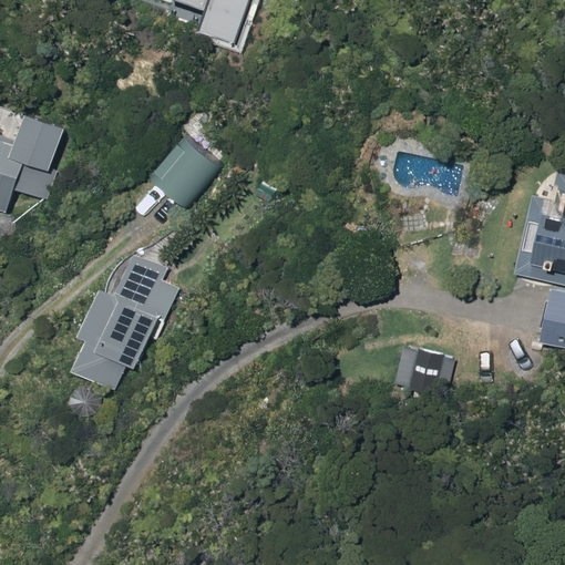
[(193,38),(233,50),(247,0),(174,0),(203,9),(193,38)]
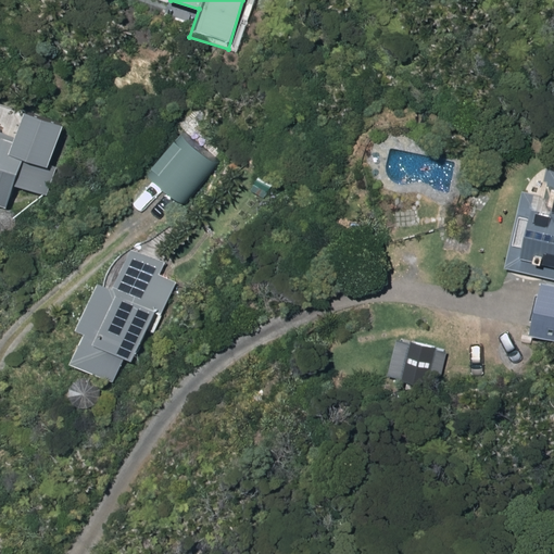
[(0,209),(4,210),(11,189),(46,201),(58,164),(50,161),(62,126),(23,113),(13,140),(0,136),(0,209)]
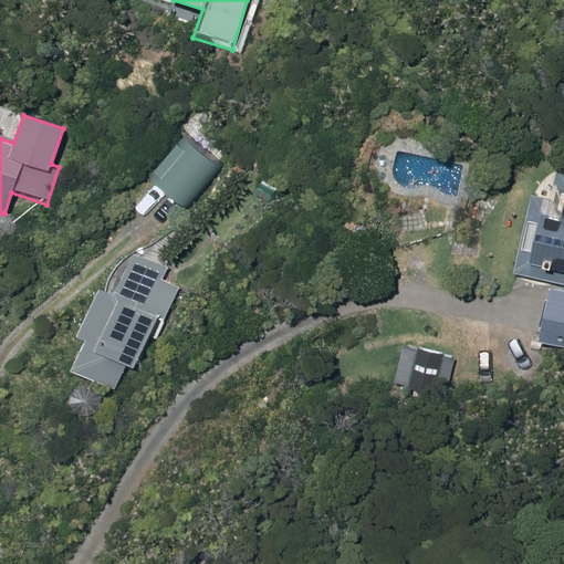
[(180,132),(147,171),(187,208),(222,168),(180,132)]
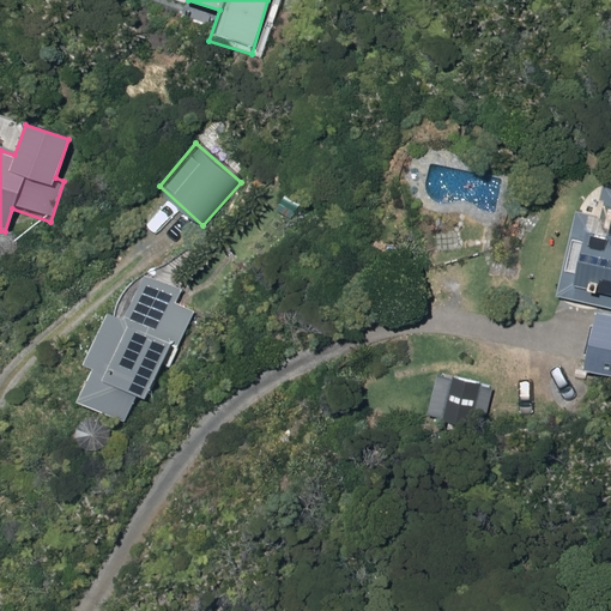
[(277,207),(290,217),(303,199),(290,189),(277,207)]
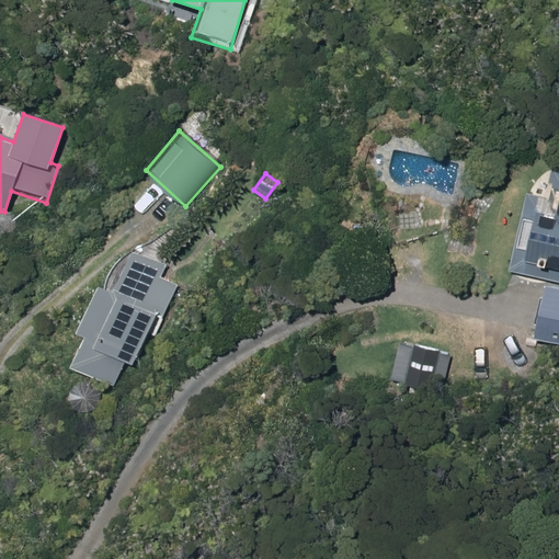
[(558,193),(555,213),(536,208),(525,260),(558,266),(558,193)]
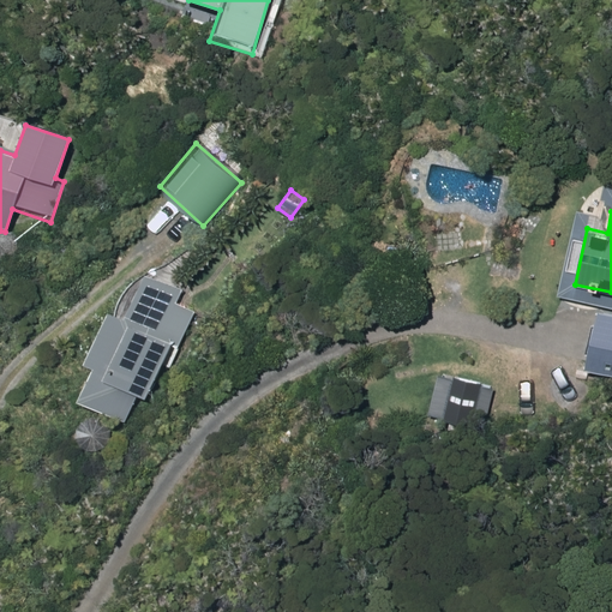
[(76,403),(124,425),(136,397),(143,401),(168,343),(174,346),(191,311),(172,301),(177,291),(142,275),(123,318),(107,311),(84,361),(93,366),(76,403)]
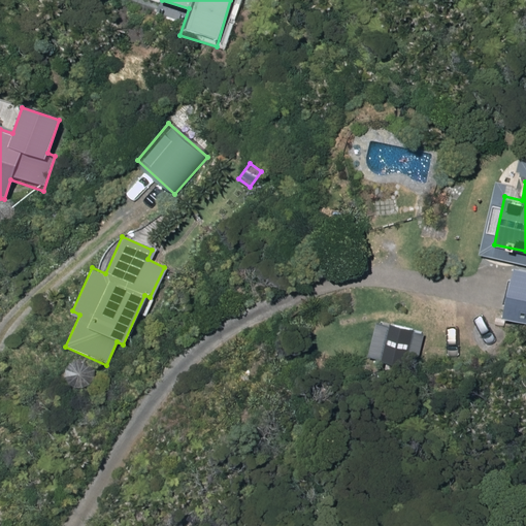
[(525,271),(514,269),(503,316),(525,321),(525,271)]
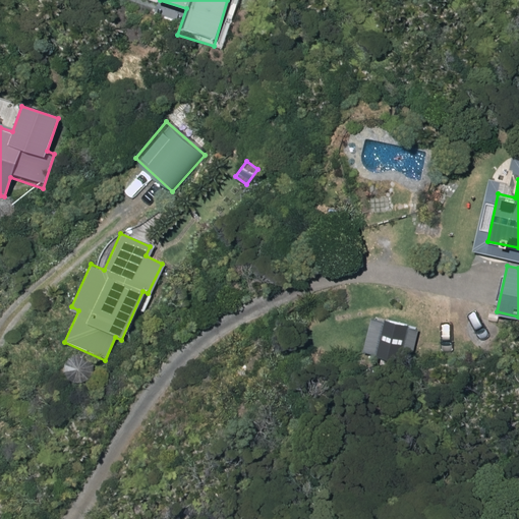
[(382,316),(376,353),(410,358),(416,323),(382,316)]
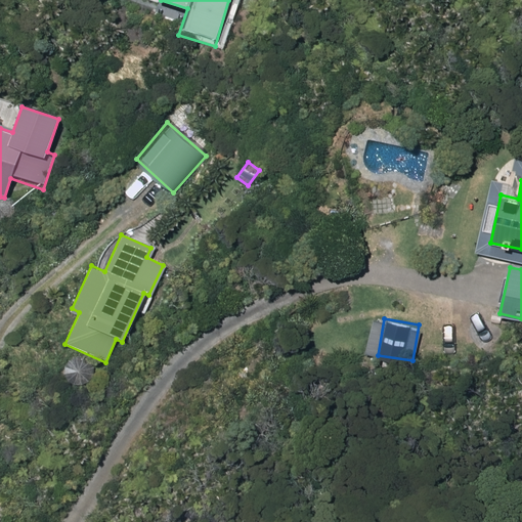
All buildings are outlined.
